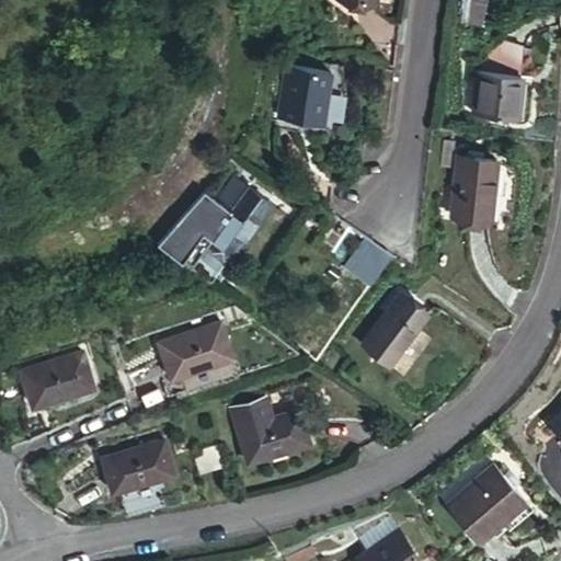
[(483,22),(487,0),(466,0),(464,20),(483,22)]
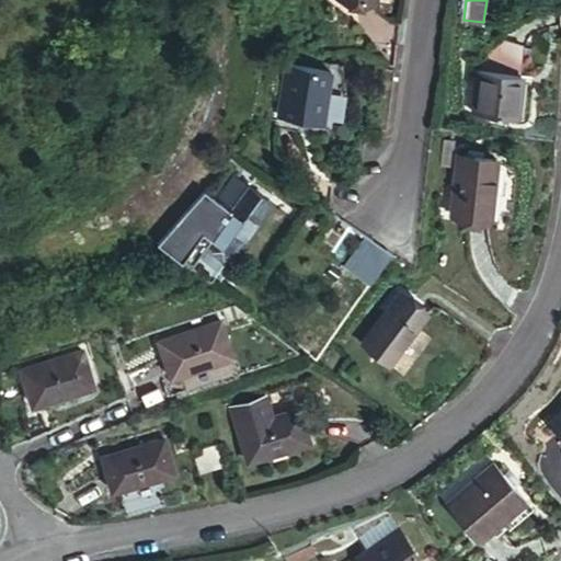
[(287,68),(281,119),(325,125),(332,73),(287,68)]
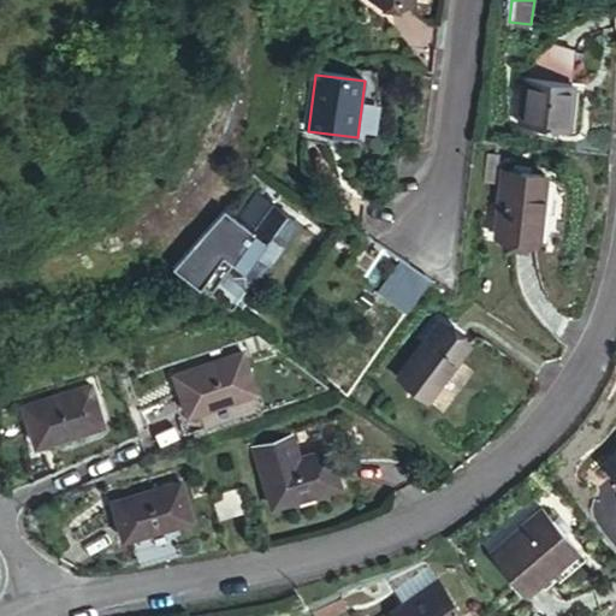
[(533,78),(527,125),(573,131),(580,84),(533,78)]
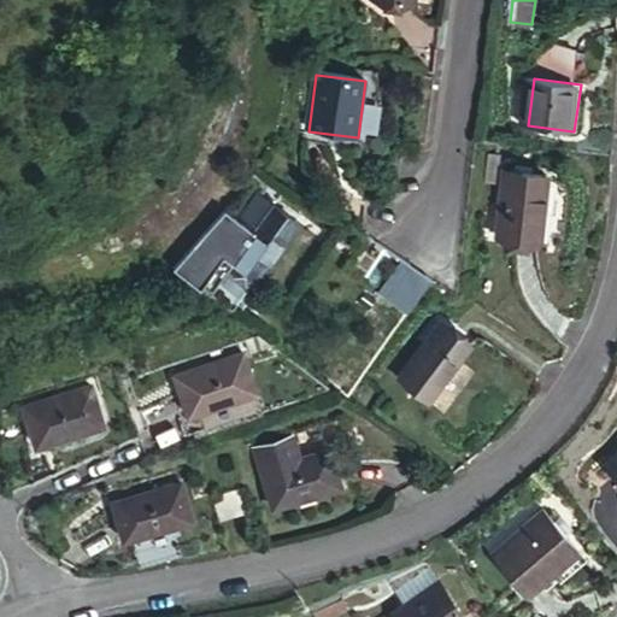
[(505,178),(491,244),(535,254),(550,188),(505,178)]
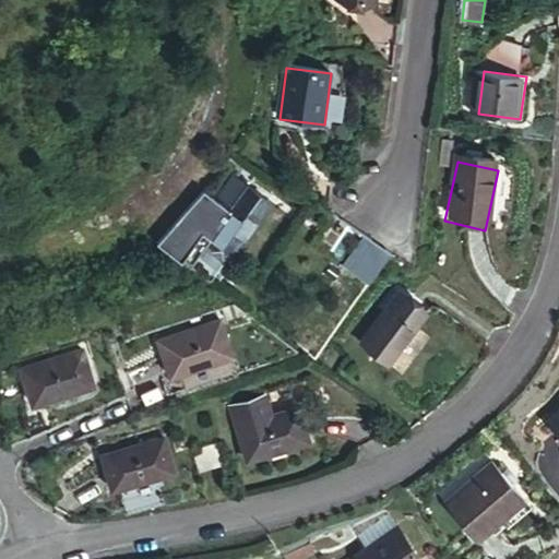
[(179,216),(165,229),(187,250),(211,223),(236,242),(275,191),(242,165),(225,189),(212,178),(209,183),(188,207),(179,216)]
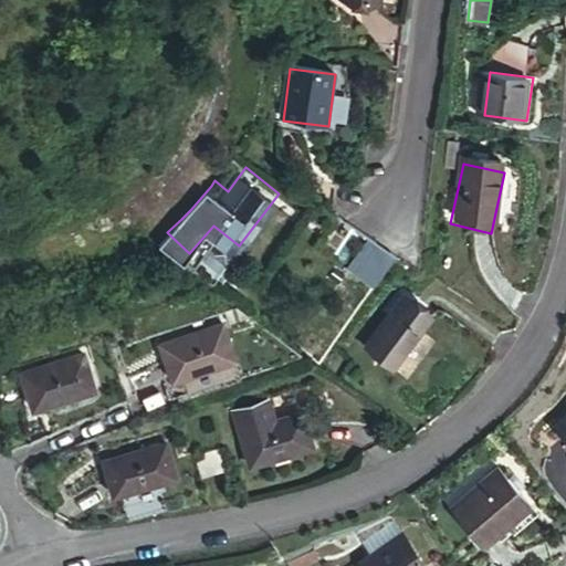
[(338,260),(359,233),(343,220),(322,248),(338,260)]
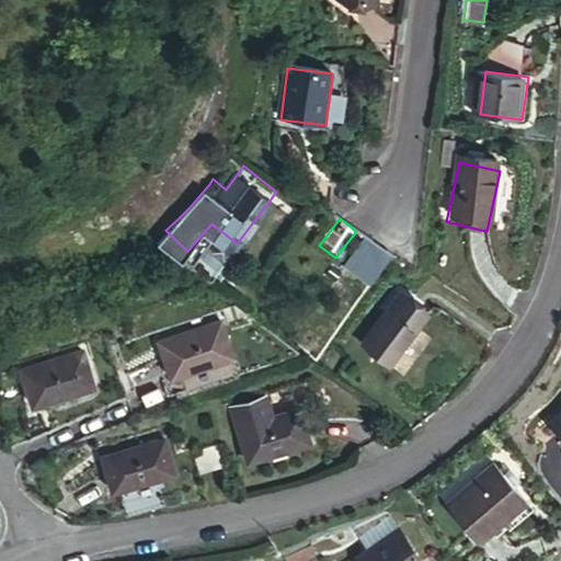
[(395,261),(368,241),(345,272),(370,290),(395,261)]
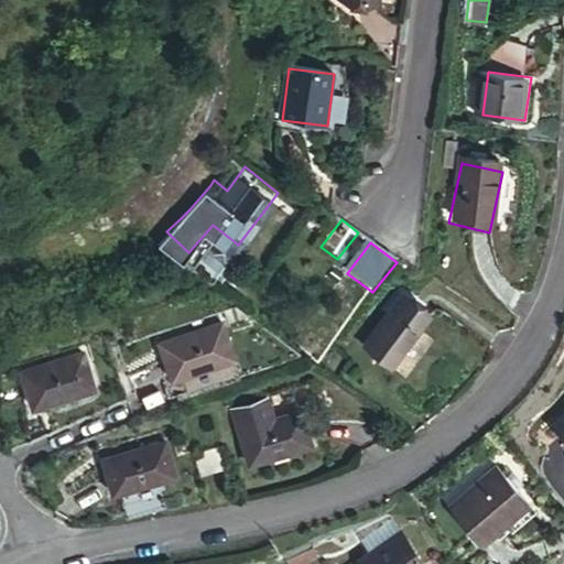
[(355,362),(383,379),(416,325),(388,307),(355,362)]
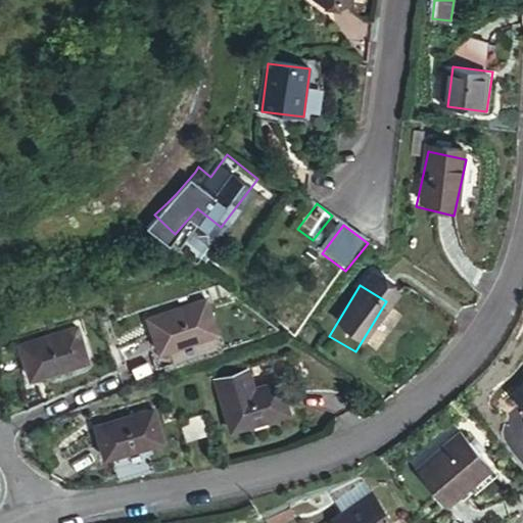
[(150,322),(156,351),(211,340),(205,311),(150,322)]
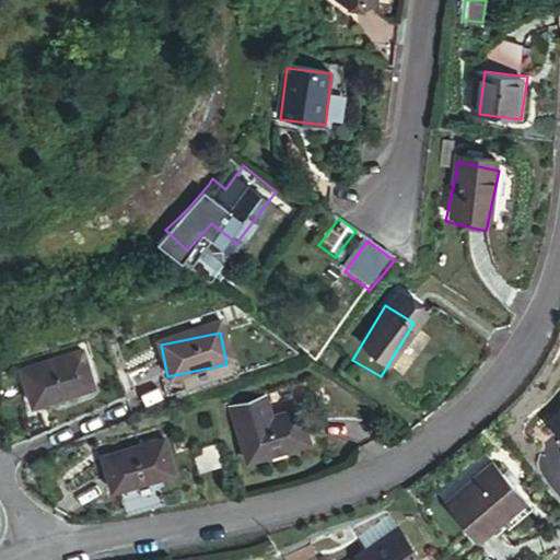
[(24,371),(34,403),(94,384),(83,350),(24,371)]
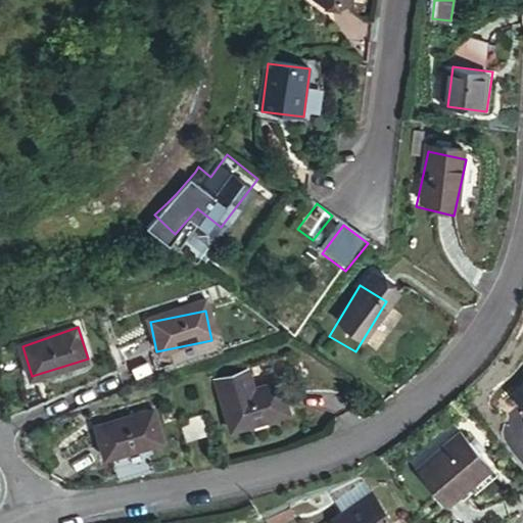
[(216,380),(232,429),(289,412),(279,382),(252,391),(245,371),(216,380)]
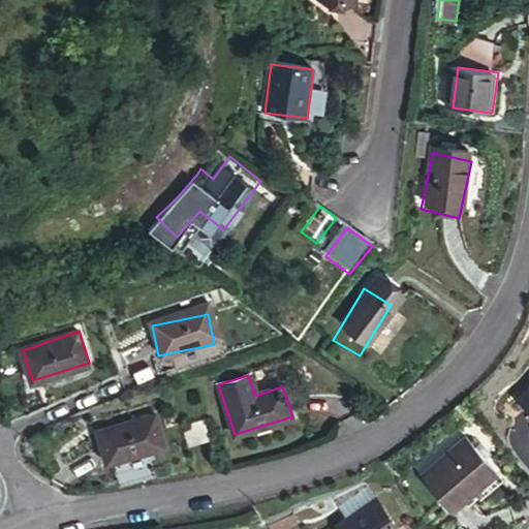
[(528,391),(517,402),(528,415),(528,391)]
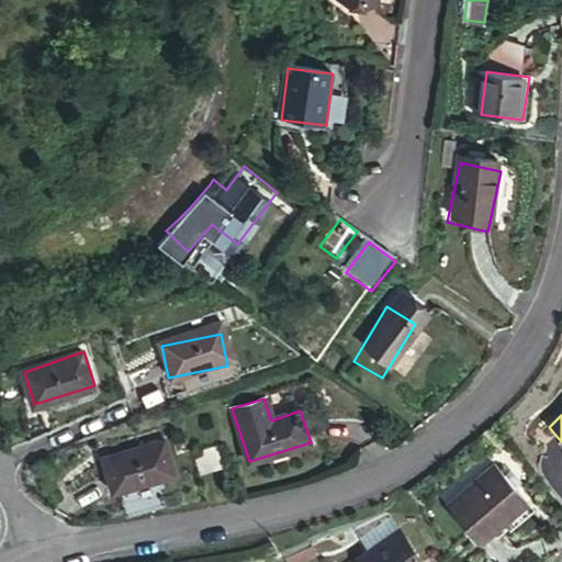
[(105,460),(114,492),(176,474),(167,442),(105,460)]
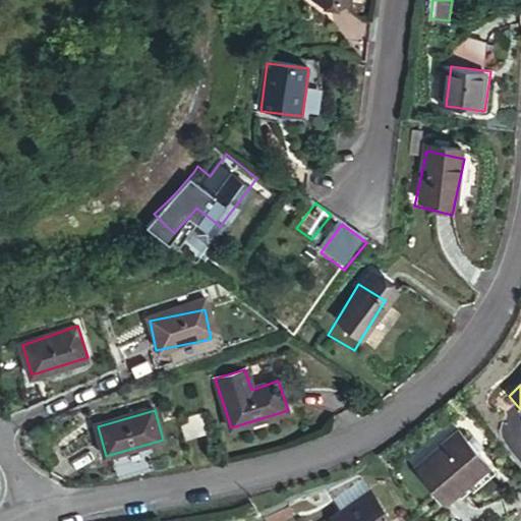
[(199,417),(179,423),(184,439),(205,432),(199,417)]
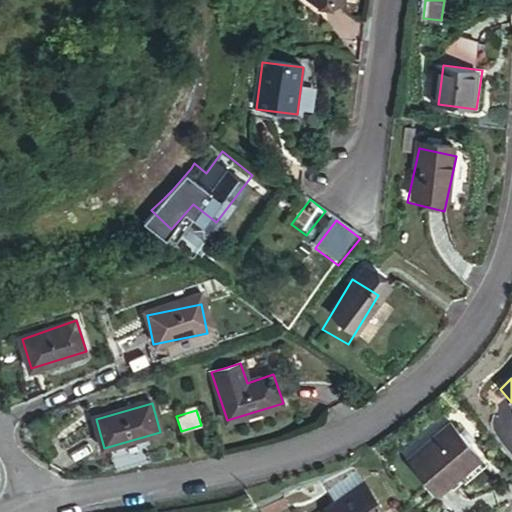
[(412,459),(441,493),(489,450),(459,417),(412,459)]
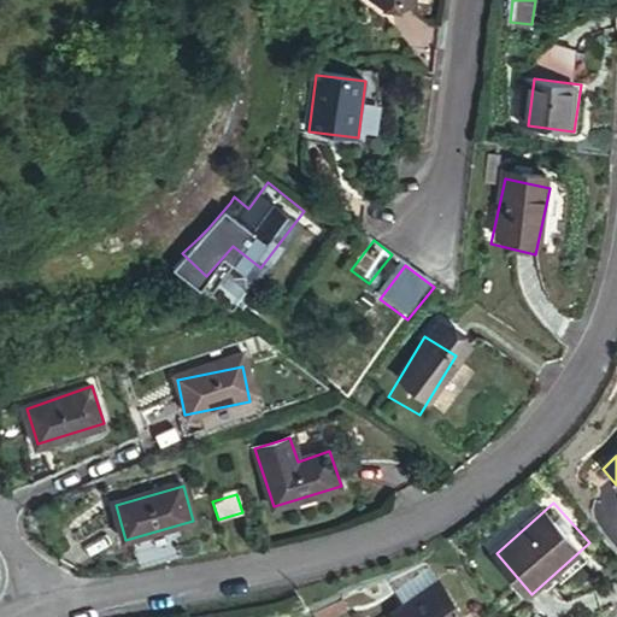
[(403,612),(405,616),(470,616),(447,582),(403,612)]
